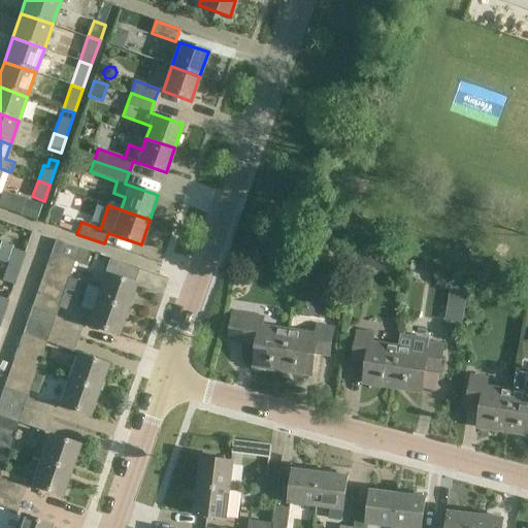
[(51,254),(76,263),(81,250),(55,240),(51,254)]
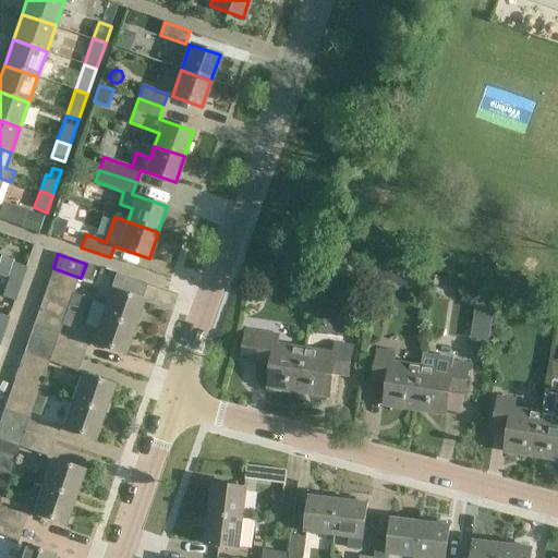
[(0,259),(0,273),(10,277),(22,281),(27,268),(15,263),(1,258),(0,259)]
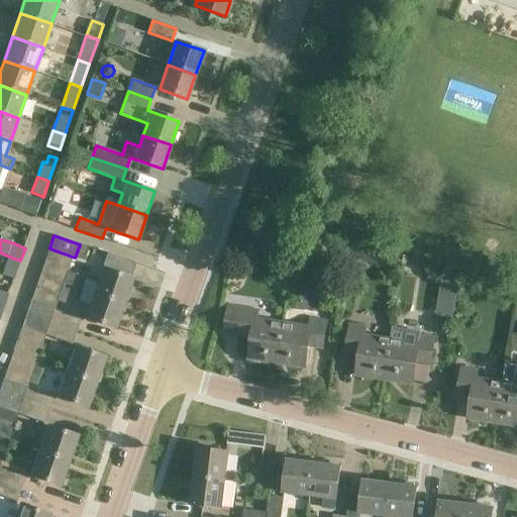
[(387,252),(388,248),(353,240),(348,259),(384,267),(387,252)]
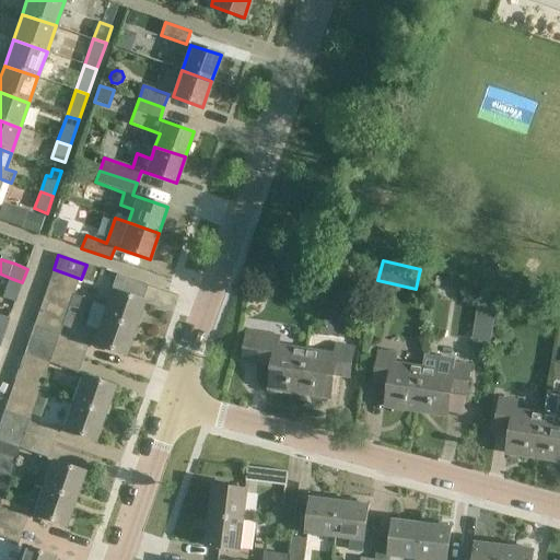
[(86,265),(81,279),(91,282),(96,268),(86,265)]
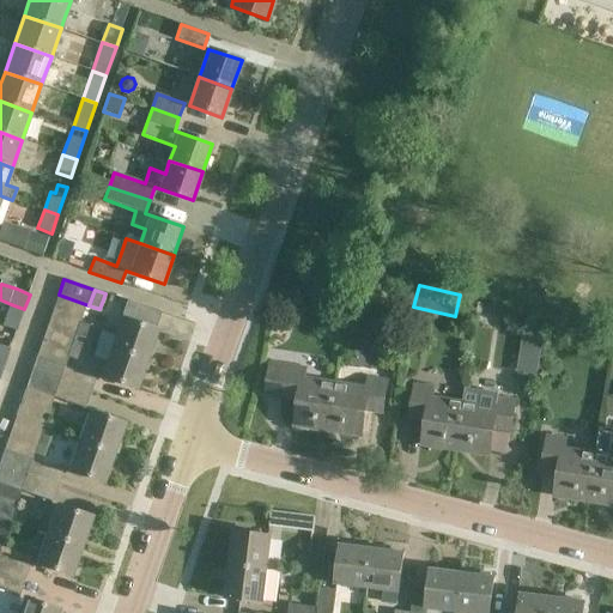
[(59,295),(56,302),(54,310),(84,321),(89,305),(59,295)]
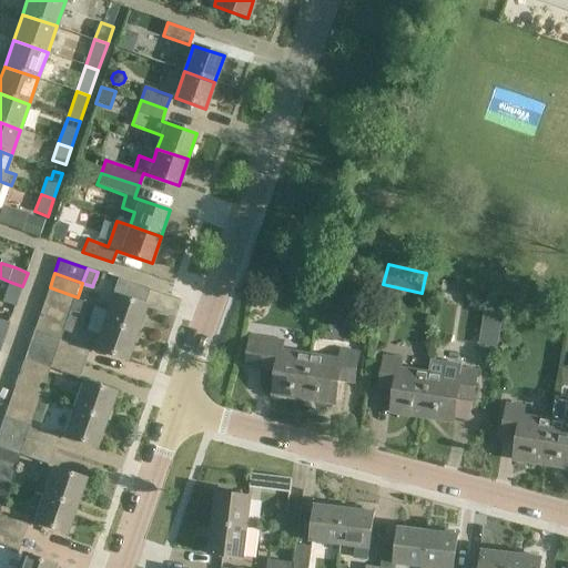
[(118,279),(113,291),(130,296),(133,284),(118,279)]
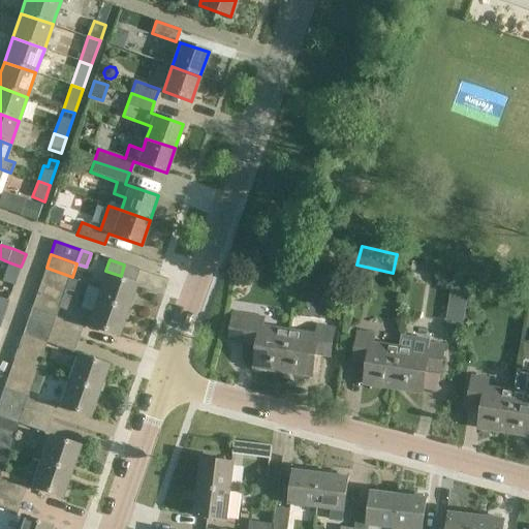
[(21,267),(9,262),(3,282),(14,286),(21,267)]
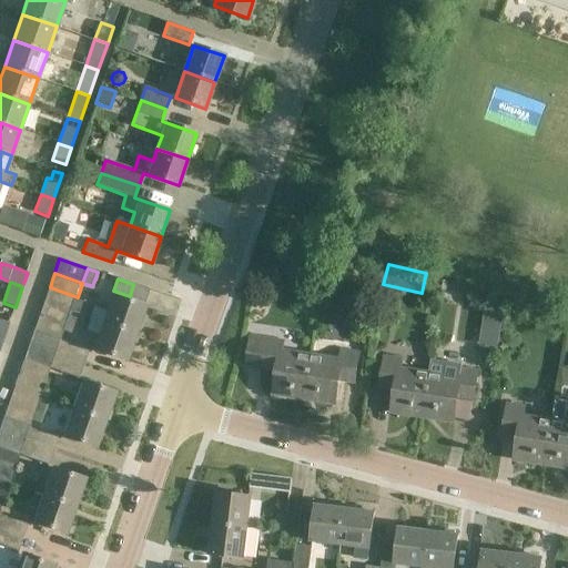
[(78,297),(50,287),(44,302),(72,312),(78,297)]
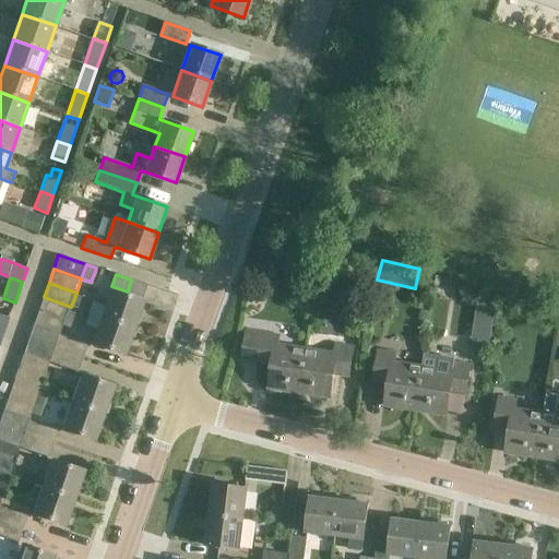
[(93,302),(90,312),(90,313),(102,317),(134,329),(144,301),(110,290),(105,307),(93,302)]
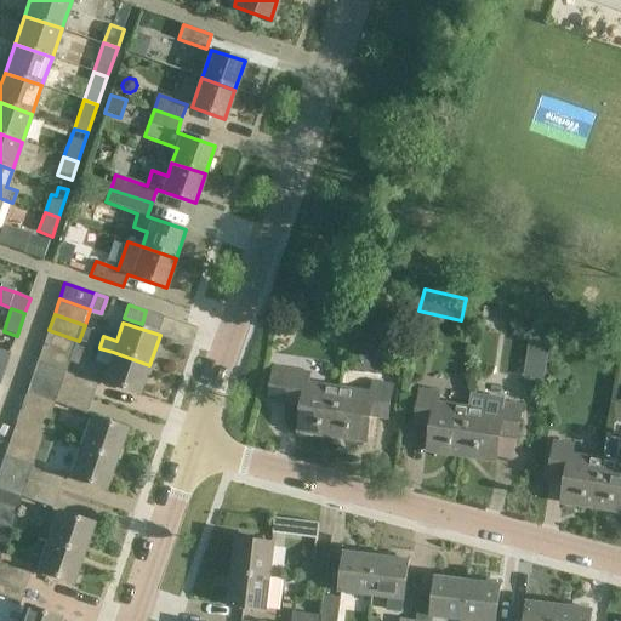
[(49,330),(38,362),(68,371),(79,341),(49,330)]
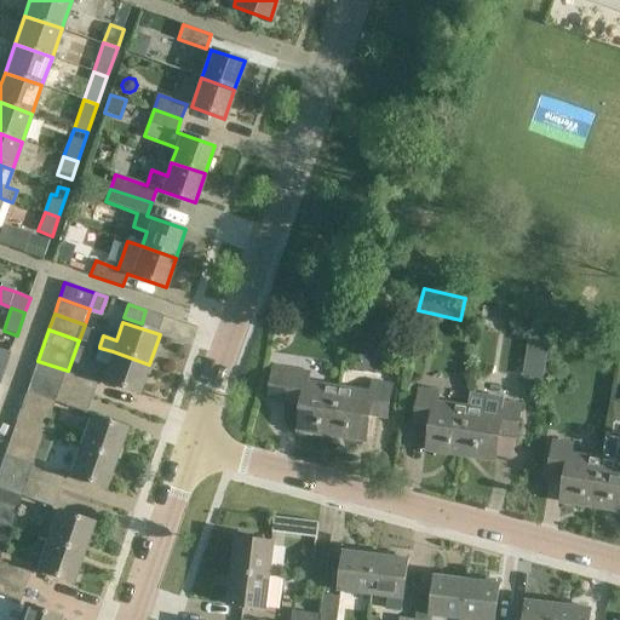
[(113,351),(99,348),(95,361),(107,366),(102,382),(138,394),(149,365),(113,351)]
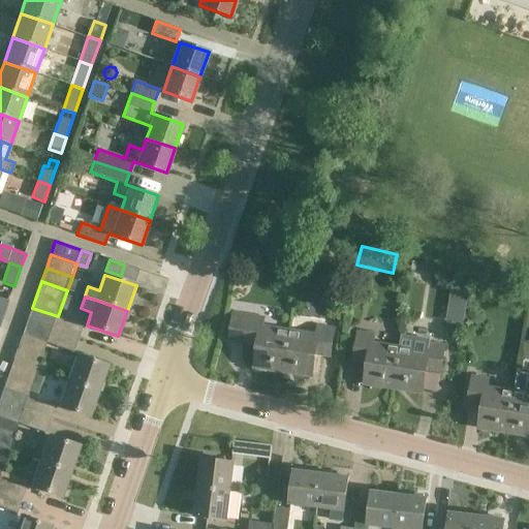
[(0,315),(3,317),(9,301),(0,298),(0,315)]
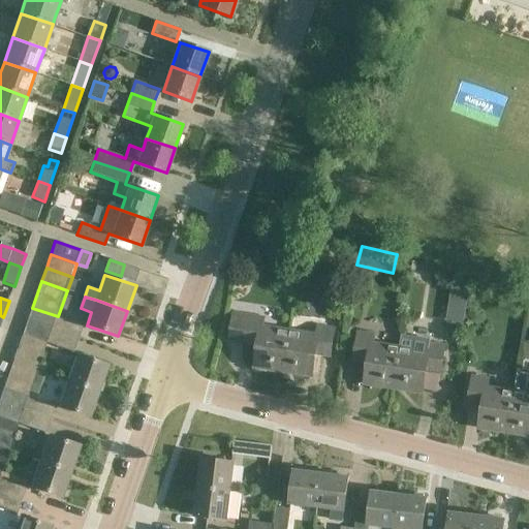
[(54,330),(58,316),(32,308),(27,321),(54,330)]
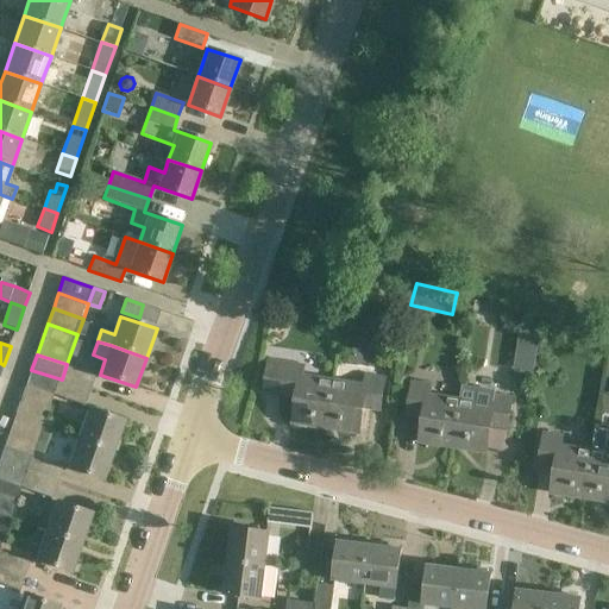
[(303,366),(293,365),(269,362),(264,391),(297,397),(294,424),(315,426),(315,422),(327,425),(333,381),(320,380),(319,383),(301,381),(303,366)]
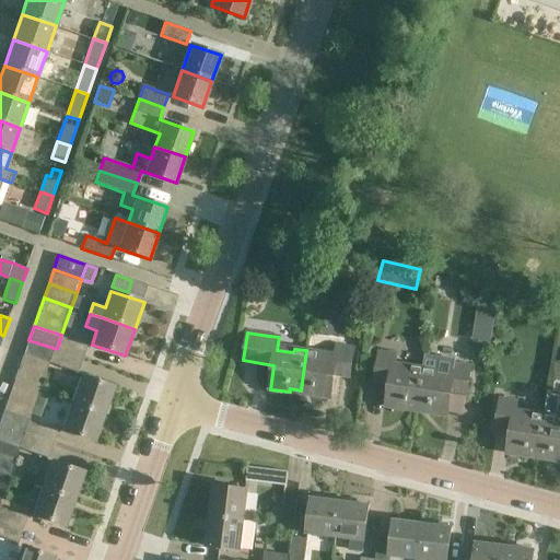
[(61,335),(57,349),(84,359),(89,345),(61,335)]
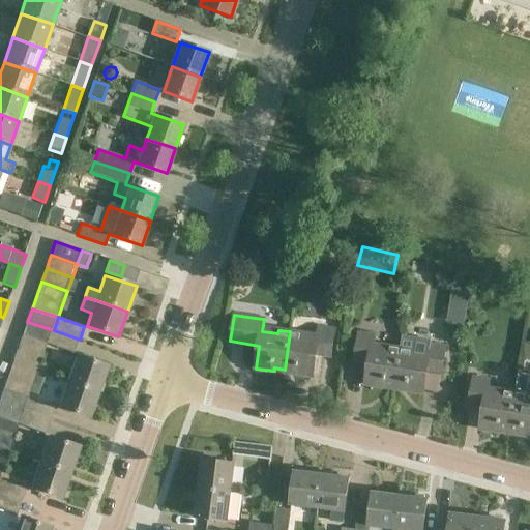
[(49,344),(54,330),(27,322),(23,335),(49,344)]
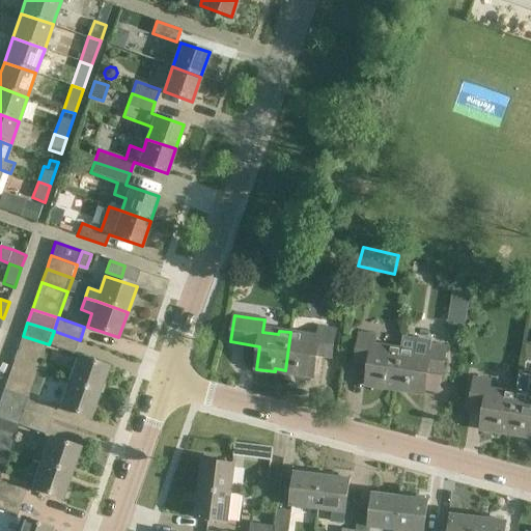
[(290,332),(285,370),(296,371),(295,374),(313,378),(316,355),(331,357),(335,331),(319,329),(317,340),(302,338),(303,334),(290,332)]
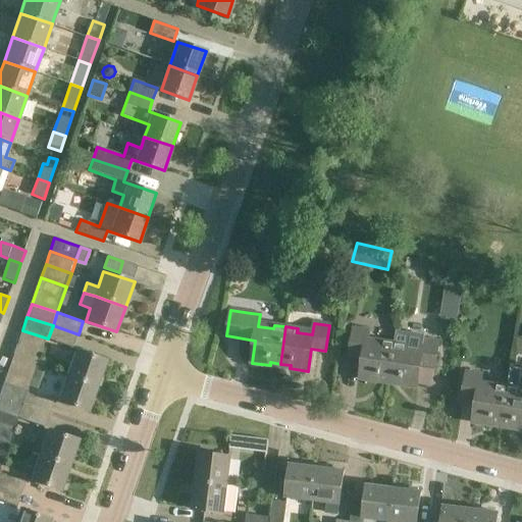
[(79,334),(53,325),(48,338),(73,348),(79,334)]
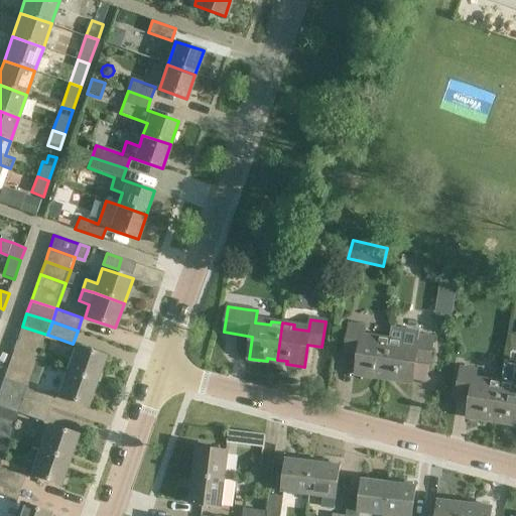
[(350,326),(349,331),(346,351),(360,353),(356,375),(374,378),(375,375),(385,376),(390,339),(379,338),(378,342),(363,339),(365,328),(350,326)]
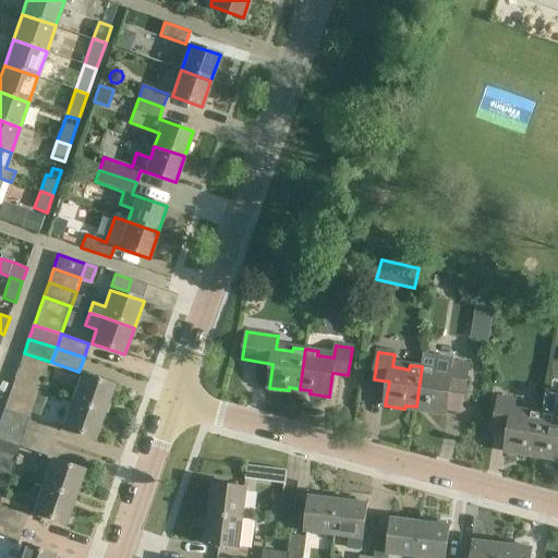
[(24,353),(19,366),(47,376),(51,362),(24,353)]
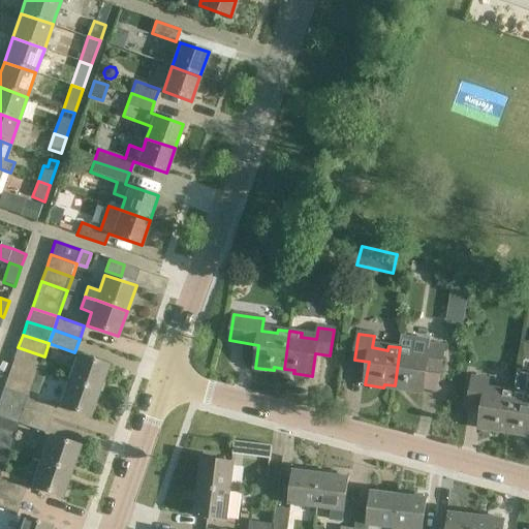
[(400,347),(395,385),(404,387),(404,391),(423,393),(426,371),(440,373),(444,346),(431,344),(431,339),(402,335),(400,347)]
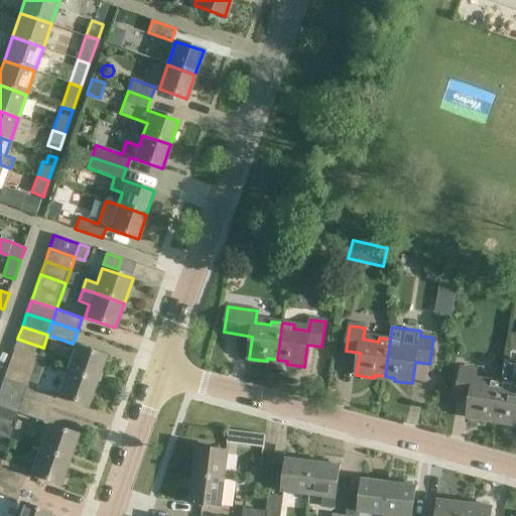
[(17,339),(13,352),(38,361),(43,348),(17,339)]
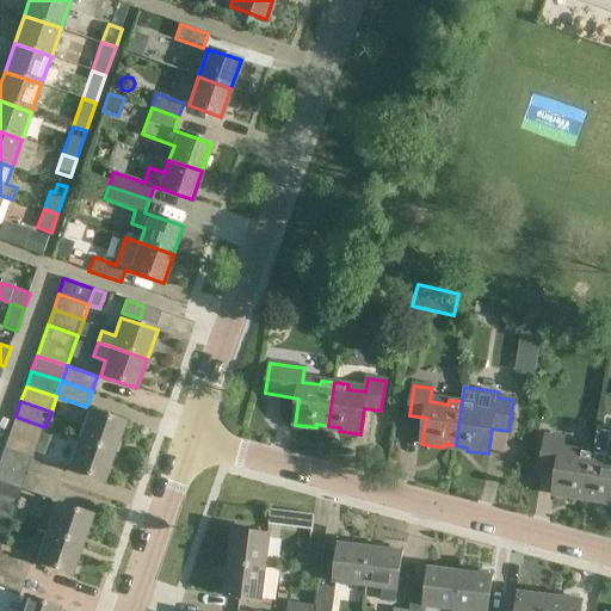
[(88,411),(78,439),(115,452),(124,423),(88,411)]
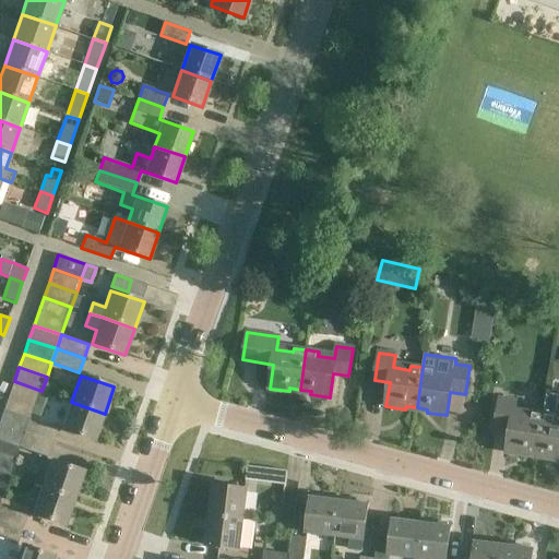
[(32,419),(42,391),(14,381),(4,409),(32,419)]
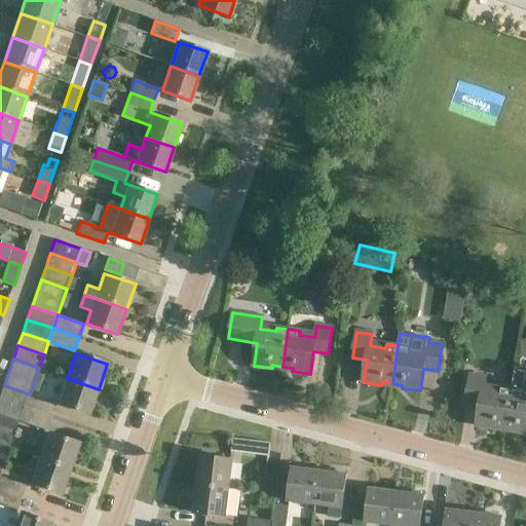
[(512,388),(505,427),(516,429),(516,431),(525,433),(525,395),(523,395),(525,372),(525,371),(515,370),(512,388)]
